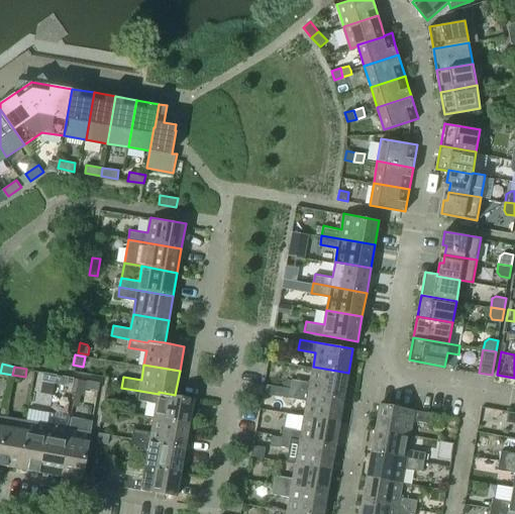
[(344,398),(348,373),(313,367),(311,381),(293,378),(291,388),(344,398)]
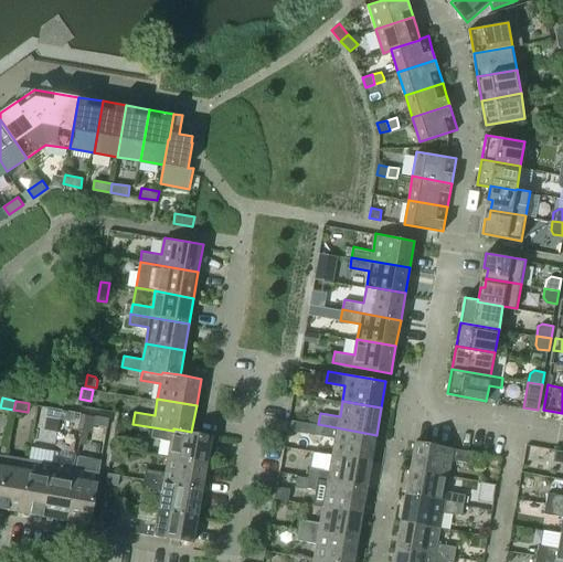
[(61,417),(62,409),(49,406),(48,415),(61,417)]
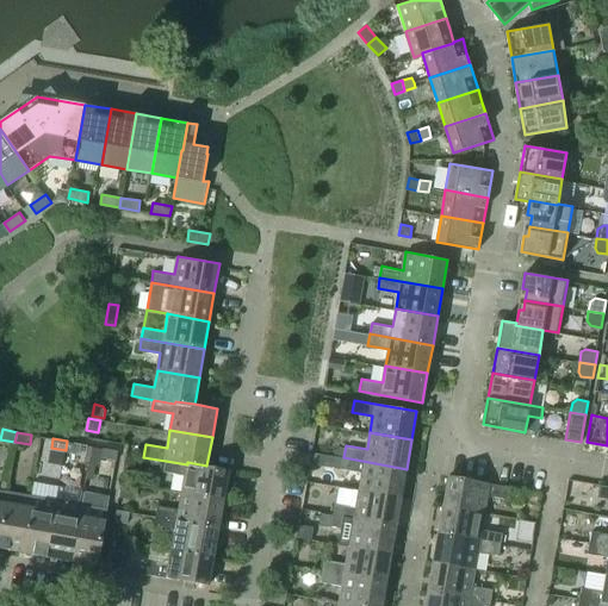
[(80,454),(82,443),(67,441),(66,450),(80,454)]
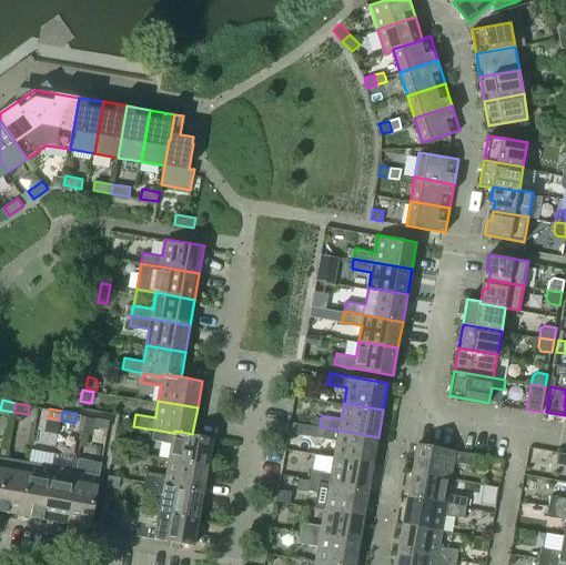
[(109,429),(111,420),(97,416),(95,426),(109,429)]
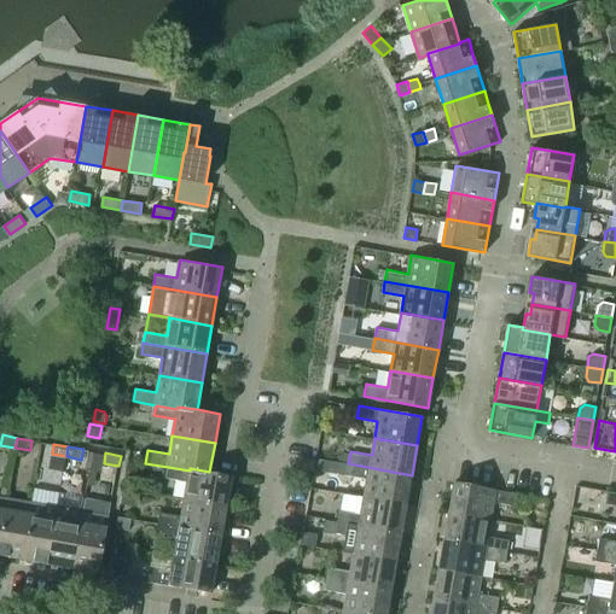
[(407,503),(412,475),(348,463),(347,474),(367,478),(365,496),(407,503)]
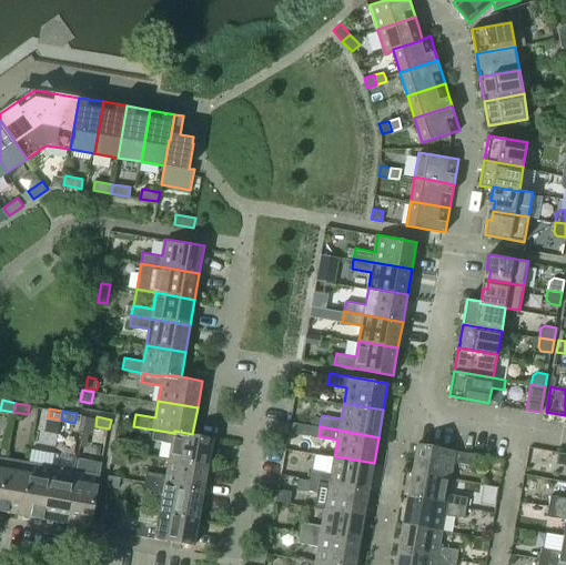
[(213,437),(200,435),(192,434),(174,431),(174,433),(154,430),(153,439),(173,442),(170,458),(209,465),(213,437)]
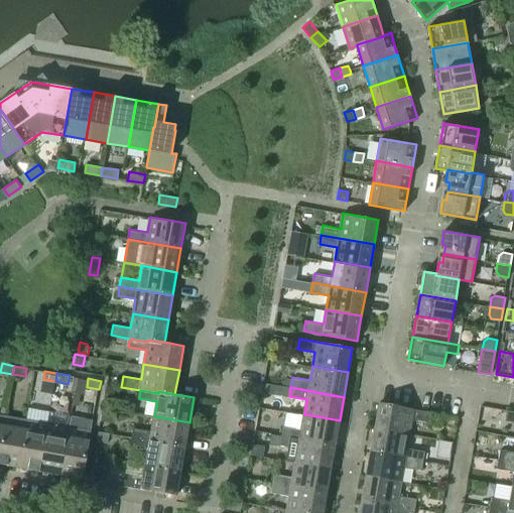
[(410,433),(412,419),(430,421),(432,411),(379,402),(375,427),(410,433)]
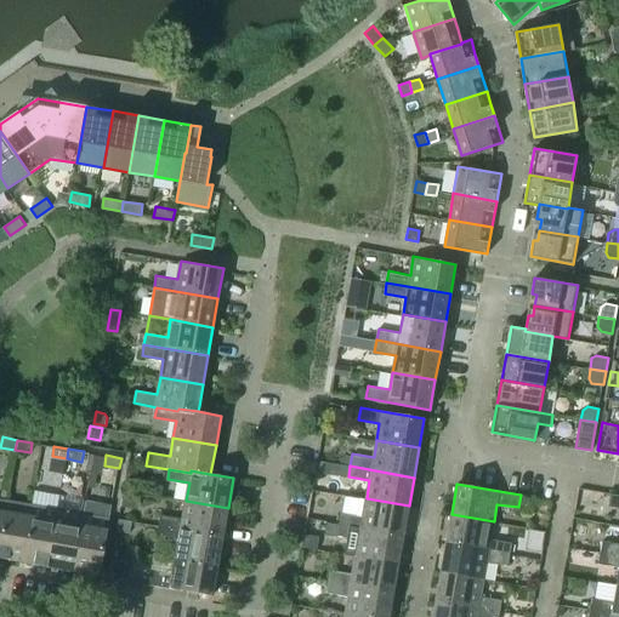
[(403,533),(409,506),(367,498),(363,515),(341,512),(340,523),(403,533)]
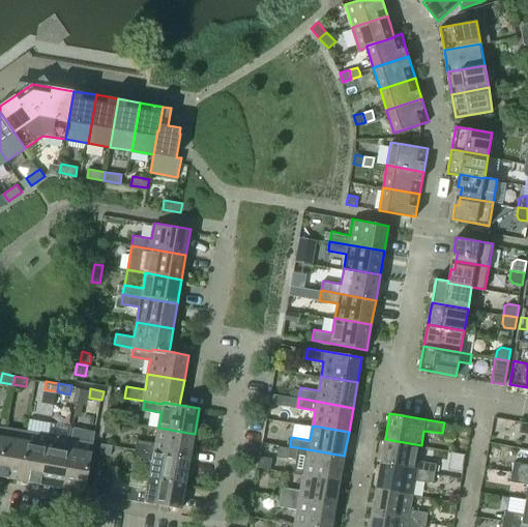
[(0,475),(19,479),(27,430),(5,427),(0,455),(0,475)]
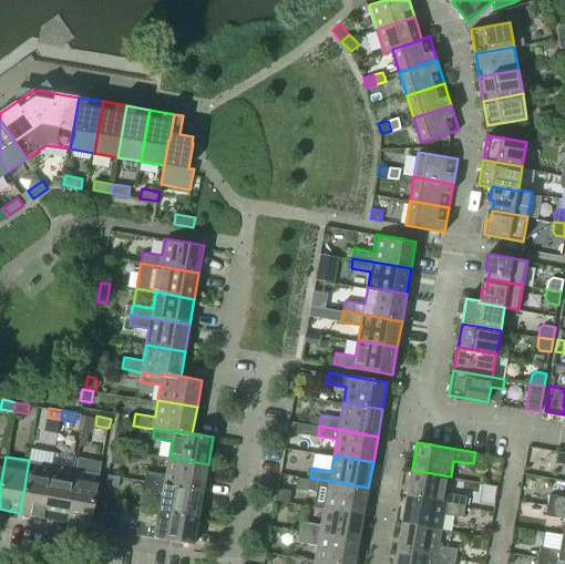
[(204,490),(208,464),(170,458),(167,473),(147,470),(145,479),(204,490)]
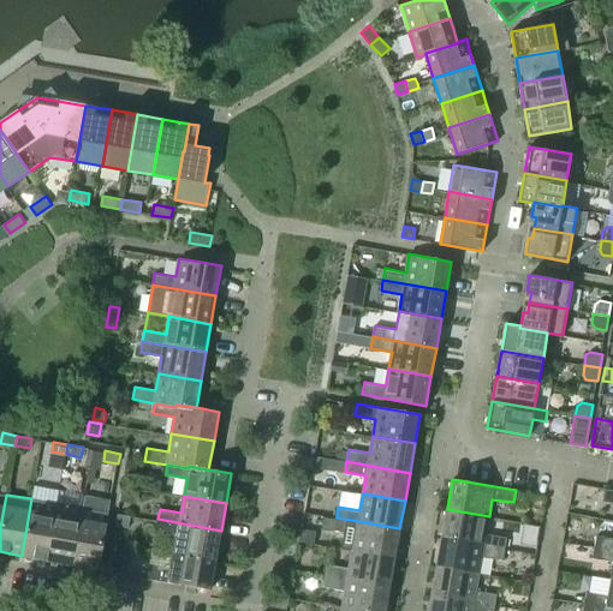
[(47,559),(57,503),(31,498),(22,556),(47,559)]
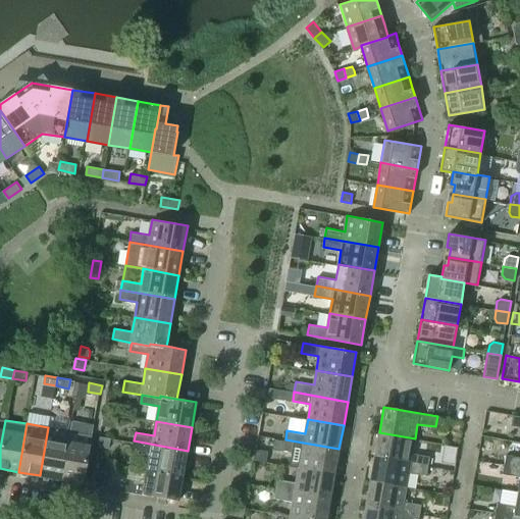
[(62,479),(70,431),(48,427),(40,475),(62,479)]
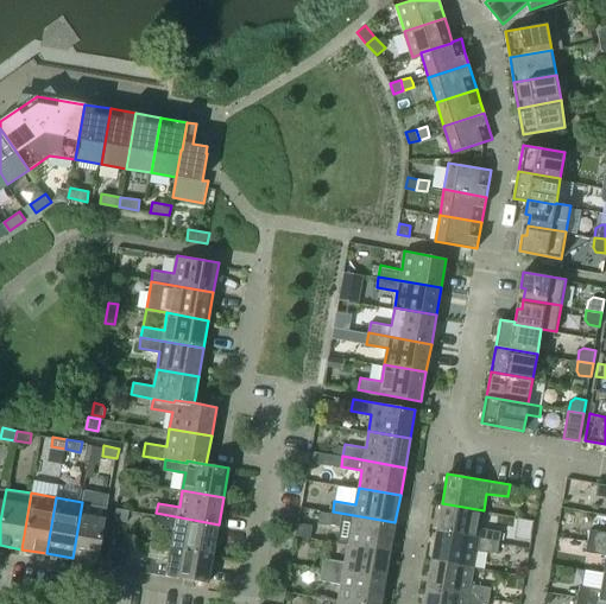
[(98,563),(108,507),(82,502),(73,558),(98,563)]
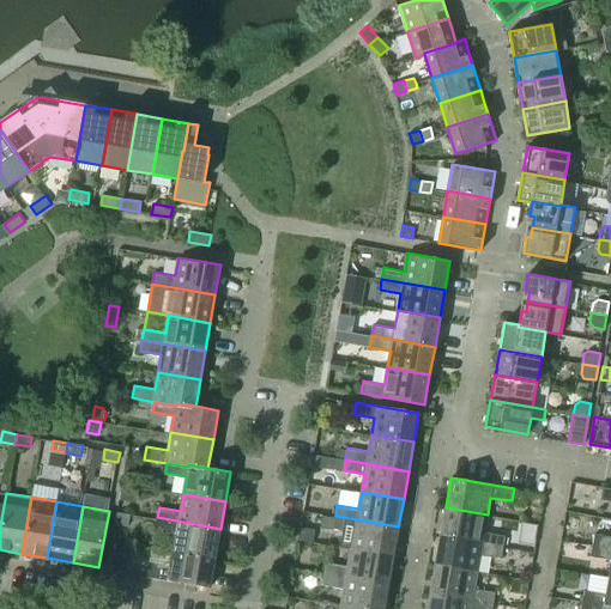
[(484,531),(488,515),(446,507),(441,535),(504,547),(506,535),(484,531)]
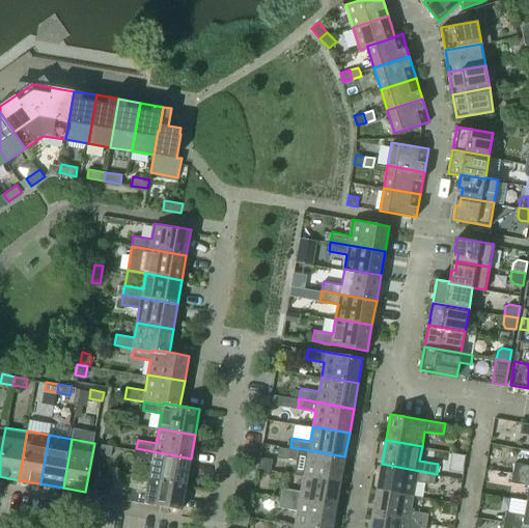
[(340,482),(344,456),(290,447),(288,457),(298,459),(295,474),(304,475),(340,482)]
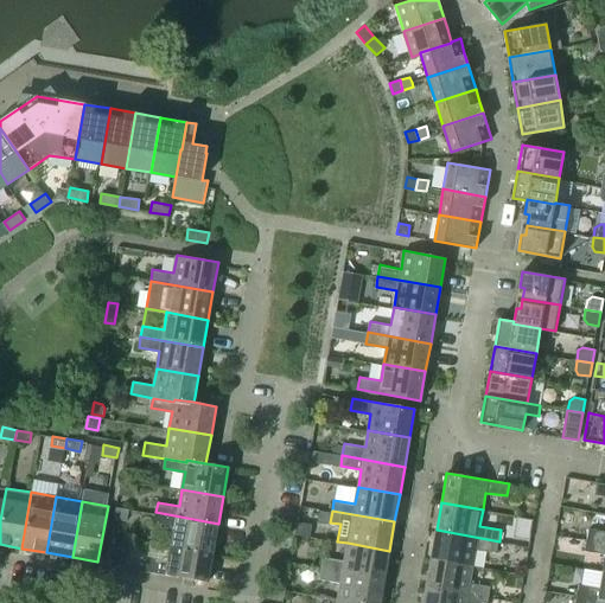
[(214,552),(218,524),(155,512),(153,524),(174,527),(172,545),(214,552)]
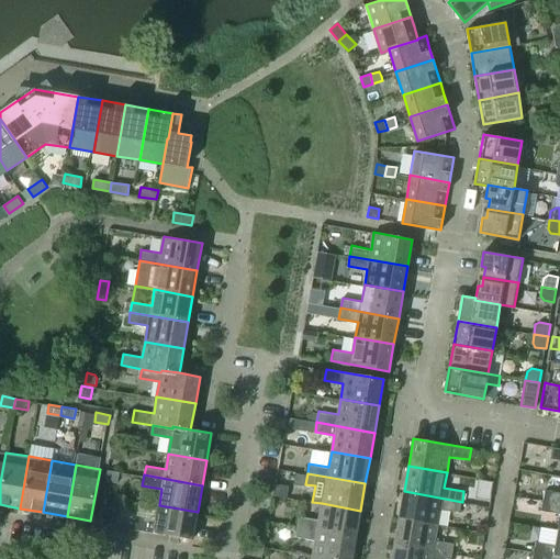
[(559,491),(546,489),(544,500),(559,502),(559,491)]
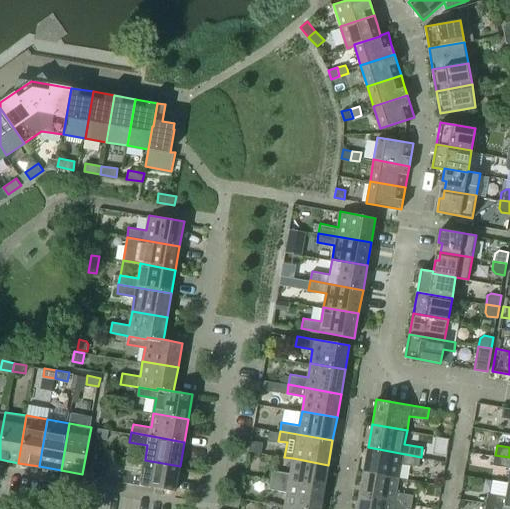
[(419,466),(421,457),(368,447),(364,471),(399,477),(401,463),(419,466)]
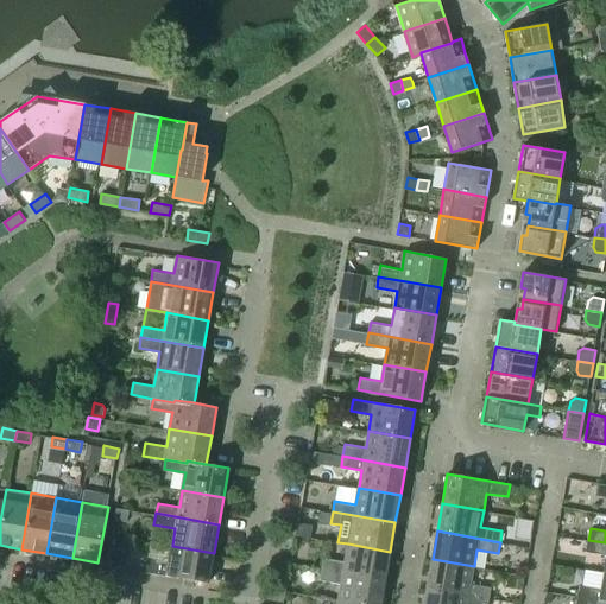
[(605,542),(588,540),(586,551),(605,554),(605,571),(605,542)]
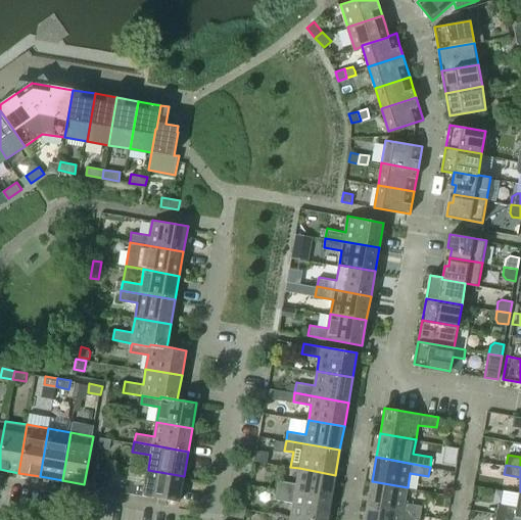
[(331,500),(335,475),(299,468),(297,483),(279,479),(277,489),(331,500)]
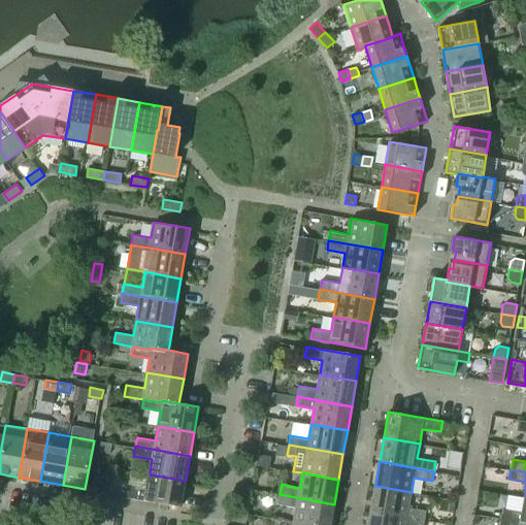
[(181,505),(186,481),(150,474),(146,489),(128,486),(127,496),(181,505)]
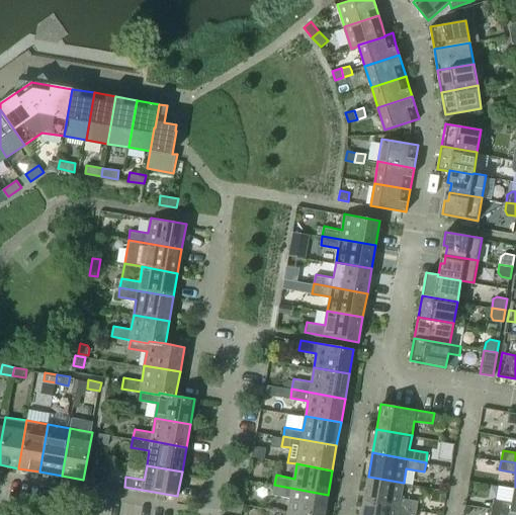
[(401,497),(404,483),(368,477),(364,500),(417,510),(419,500),(401,497)]
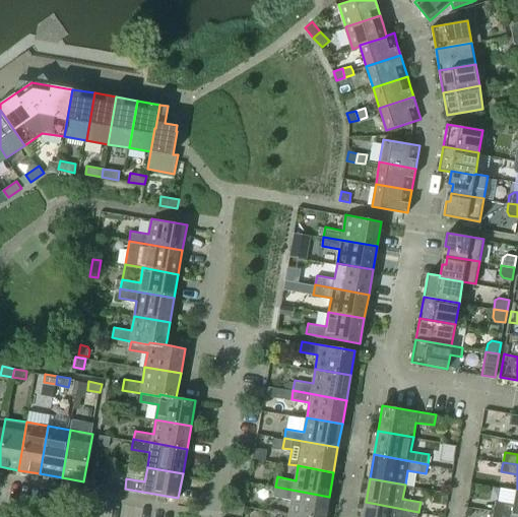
[(309,516),(325,516),(329,497),(275,487),(274,496),(292,499),(289,514),(309,516)]
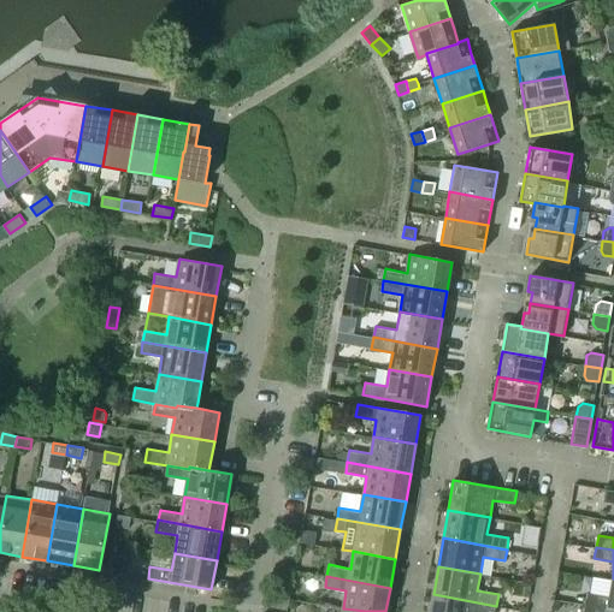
[(613,578),(609,595),(588,592),(586,602),(613,607),(613,578)]
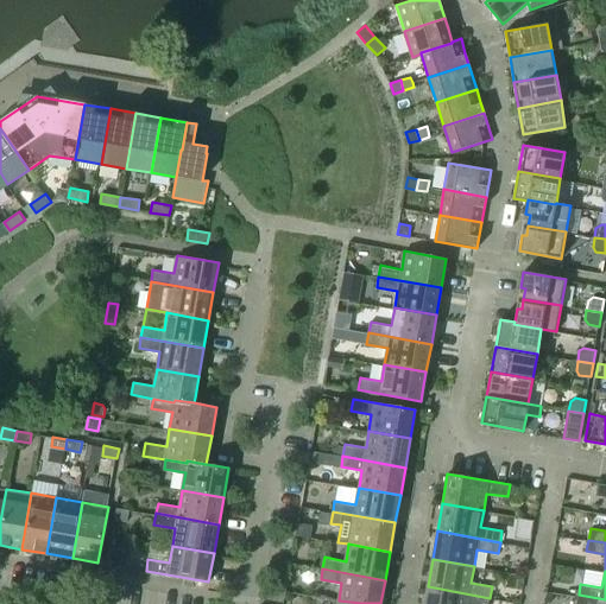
[(488,603),(490,598),(428,586),(423,603),(488,603)]
